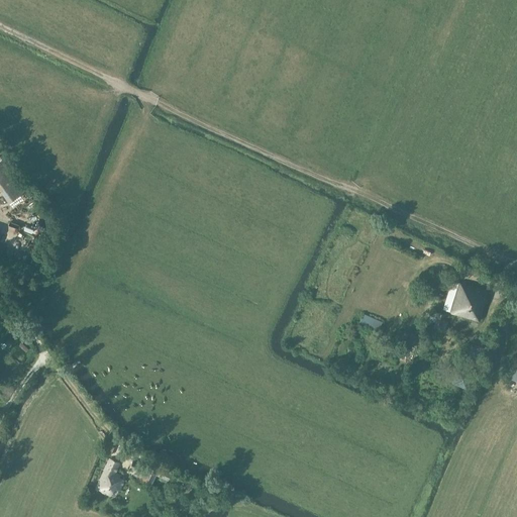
[(0,161),(0,191),(9,203),(24,191),(1,161),(0,161)]
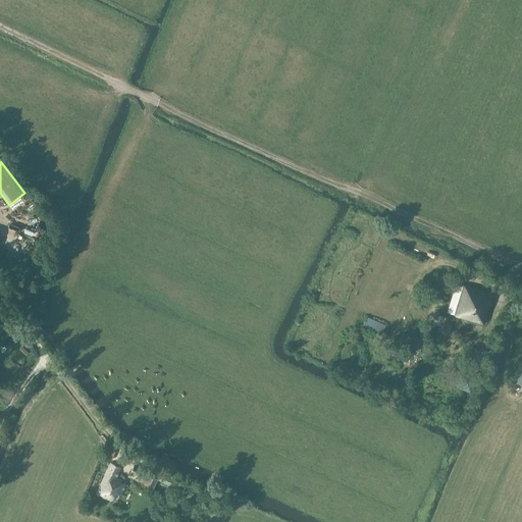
[(488,302),(490,294),(456,283),(447,314),(482,324),(489,302),(488,302)]
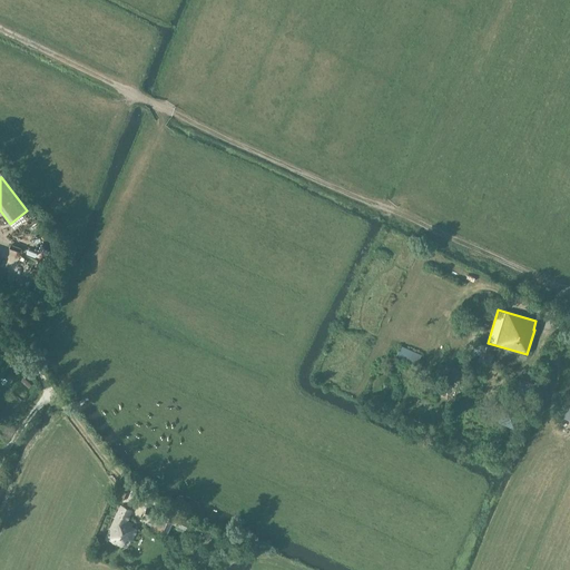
[(475,343),(473,353),(479,355),(487,357),(488,354),(490,347),(482,345),(475,343)]
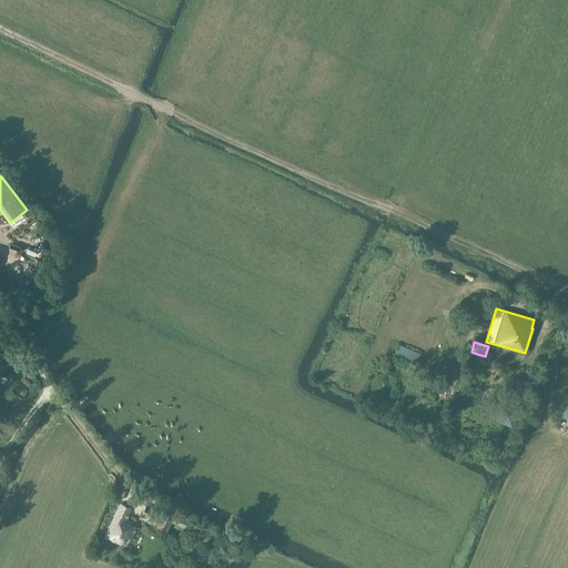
[(395,354),(416,364),(419,355),(398,346),(395,354)]
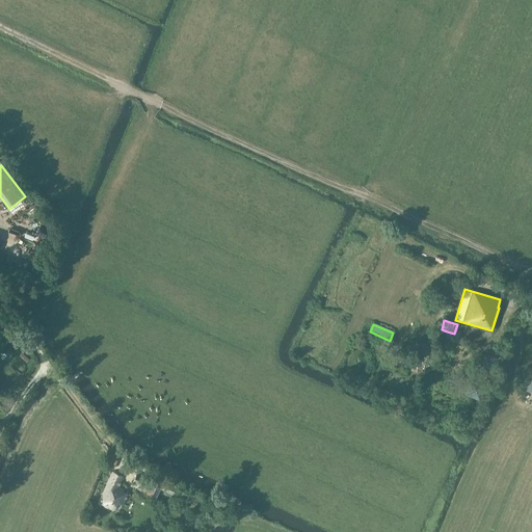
[(418,353),(426,356),(430,347),(424,344),(418,353)]
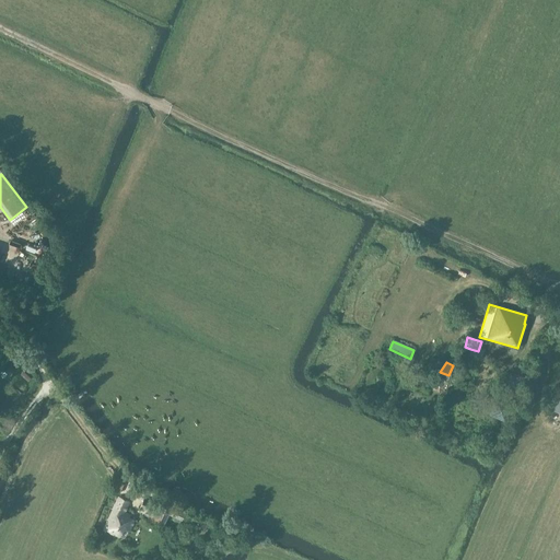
[(515,366),(512,377),(524,381),(527,371),(515,366)]
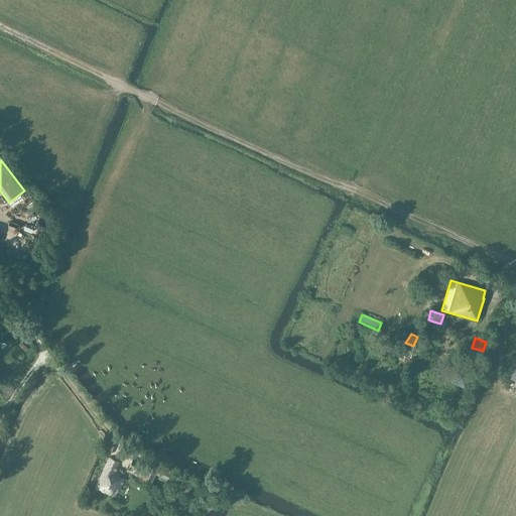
[(399,361),(404,363),(407,356),(411,357),(413,351),(409,350),(410,347),(403,345),(399,361)]
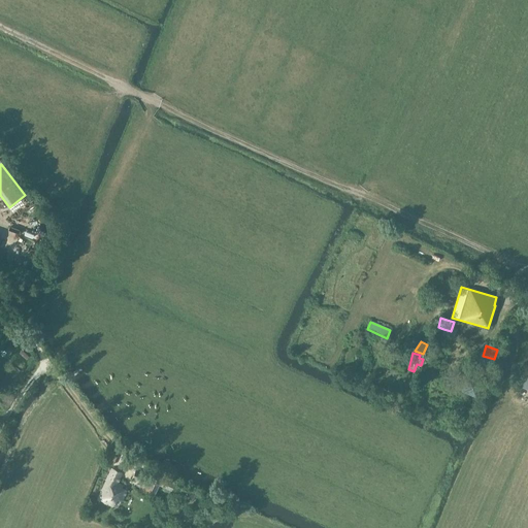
[(384,375),(396,382),(399,375),(386,370),(384,375)]
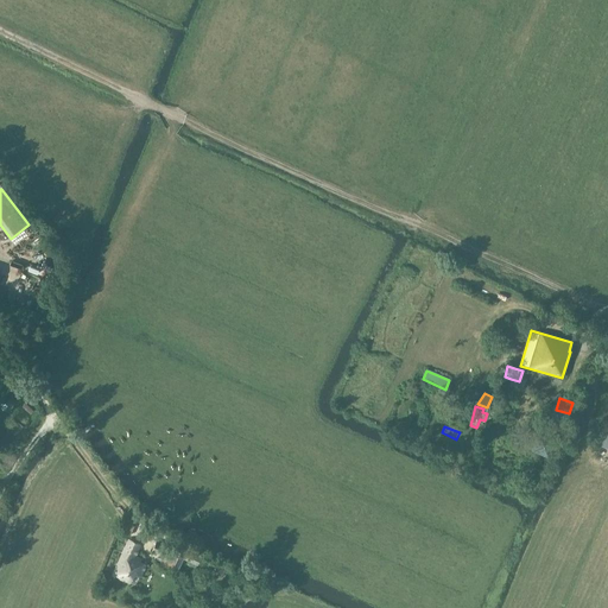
[(130,542),(113,576),(130,583),(134,575),(139,577),(140,577),(146,565),(140,563),(141,559),(137,557),(141,545),(130,540),(130,542)]
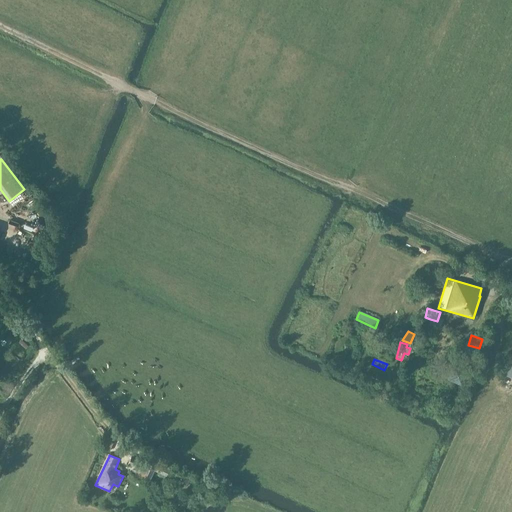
[(150,466),(142,462),(143,462),(132,457),(128,465),(139,470),(136,476),(144,480),(148,472),(147,472),(150,466)]
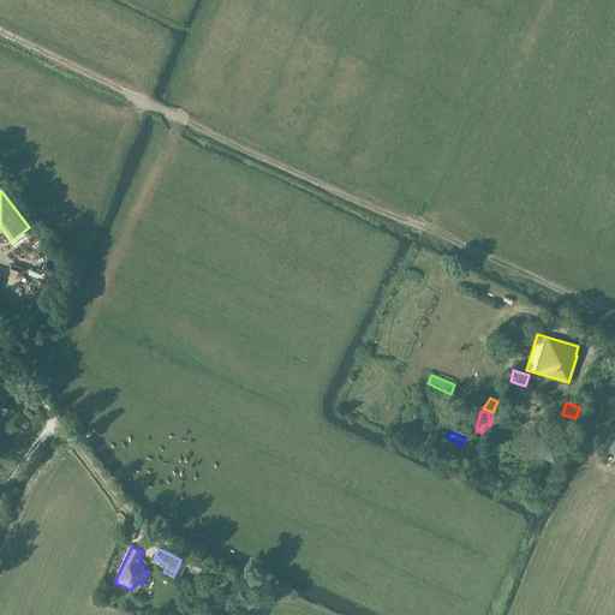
[(185,566),(198,572),(203,562),(190,557),(185,566)]
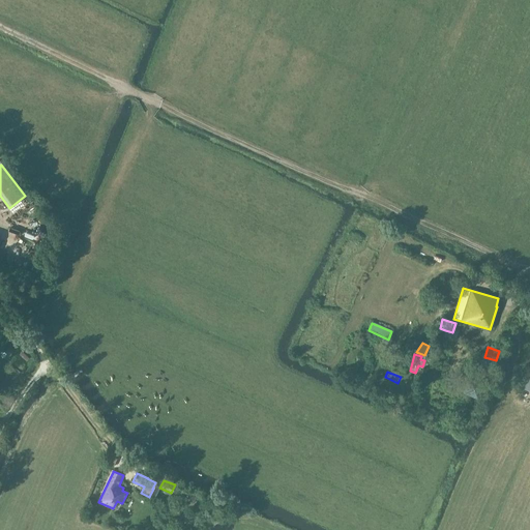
[(196,497),(182,491),(181,495),(184,496),(183,498),(189,501),(190,499),(194,500),(196,497)]
